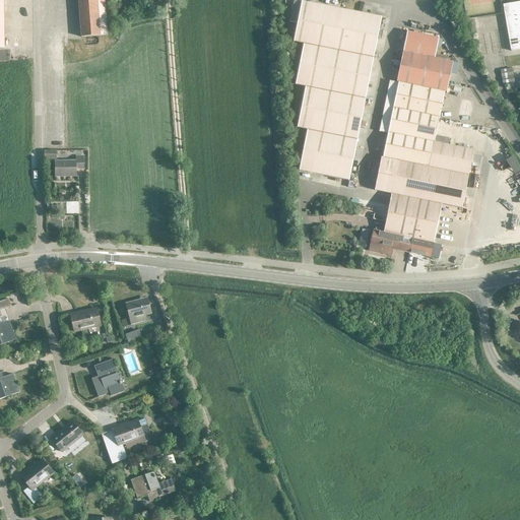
[(108,36),(105,0),(78,0),(81,37),(108,36)]
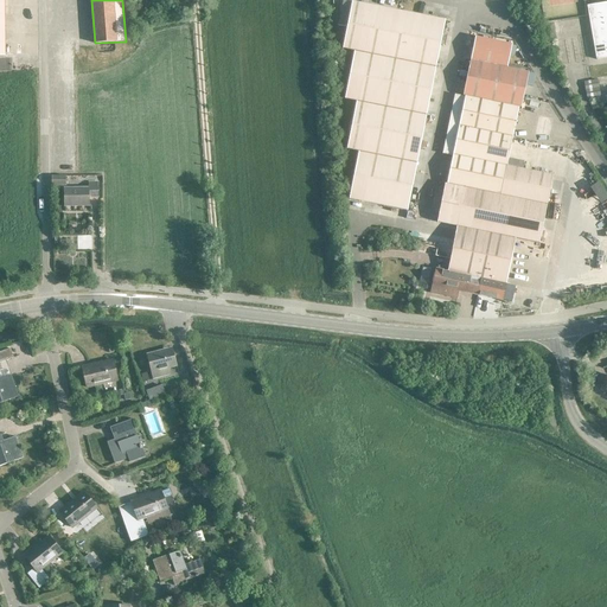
[(343,0),(338,26),(346,29),(346,26),(377,32),(382,8),(351,2),(343,0)]
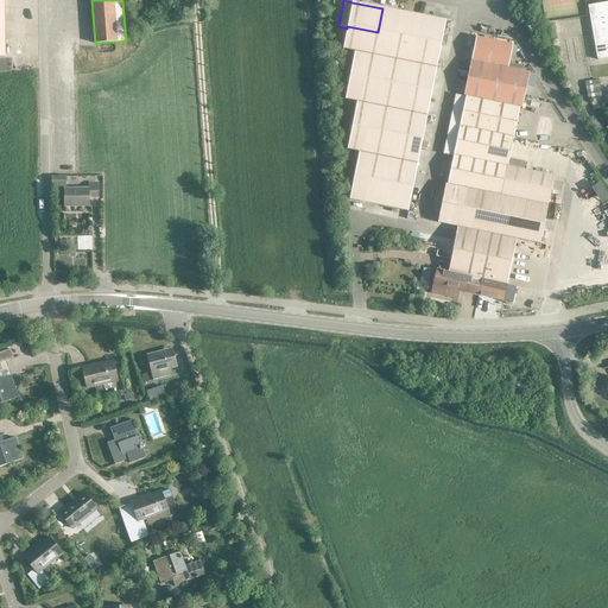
[(607,57),(607,2),(588,6),(596,61),(607,57)]
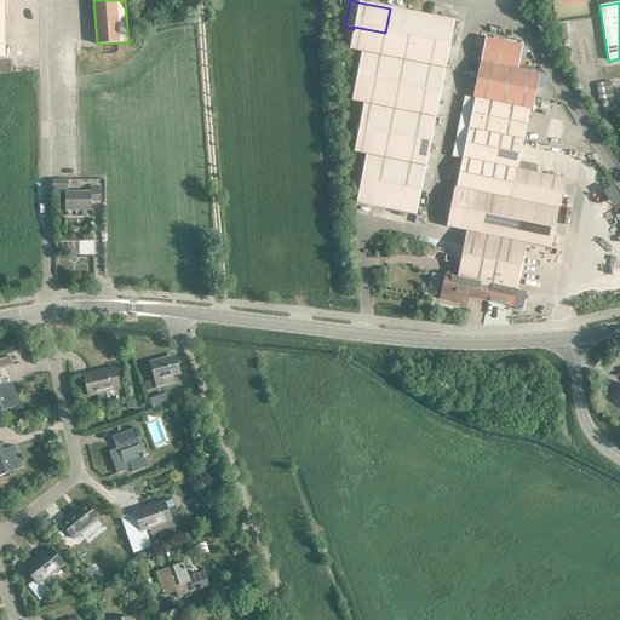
[(396,35),(401,11),(390,9),(385,33),(396,35)]
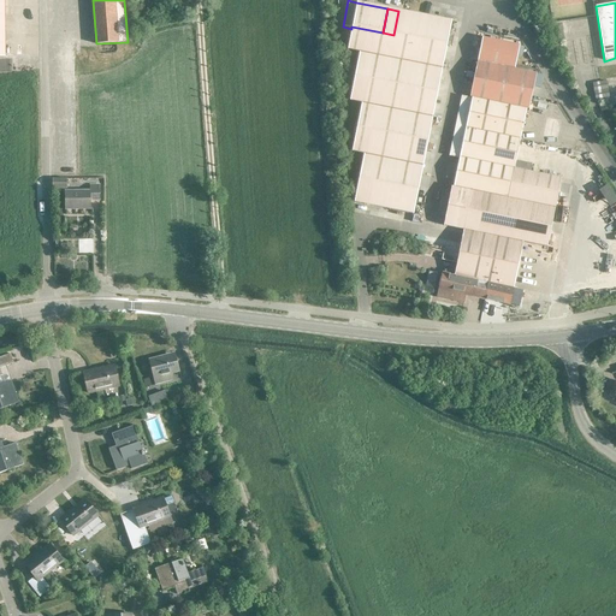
[(404,36),(409,12),(398,11),(394,35),(404,36)]
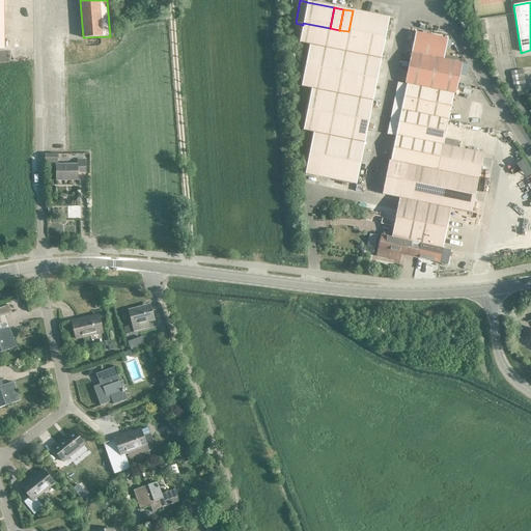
[(358,33),(362,12),(353,10),(348,31),(358,33)]
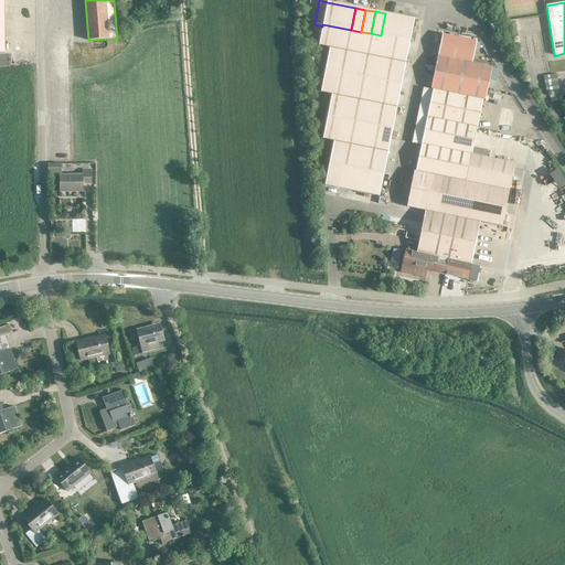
[(391,38),(395,16),(385,13),(381,35),(391,38)]
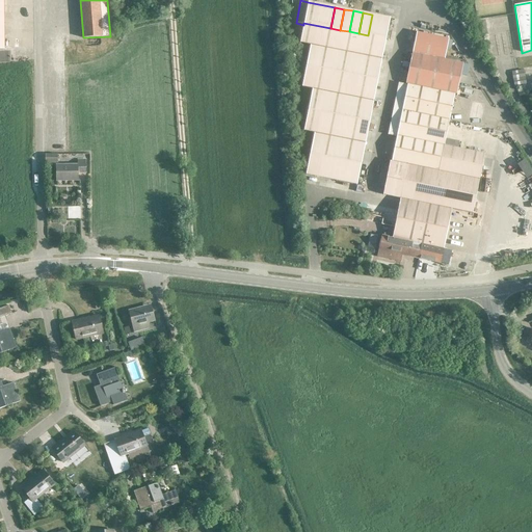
[(376,37),(380,16),(372,15),(368,35),(376,37)]
